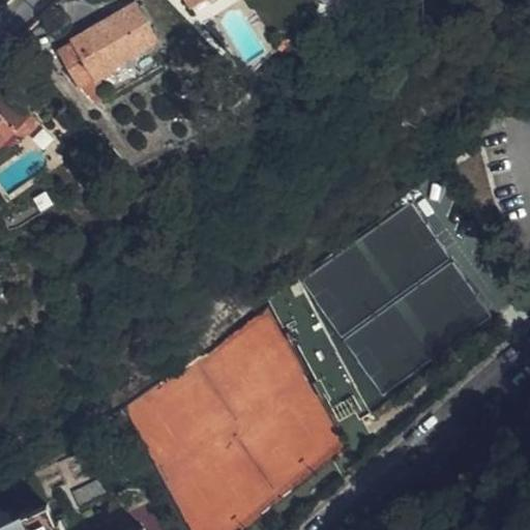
[(156,37),(136,0),(135,0),(68,36),(70,41),(57,49),(75,82),(89,75),(91,77),(114,65),(113,61),(156,37)]
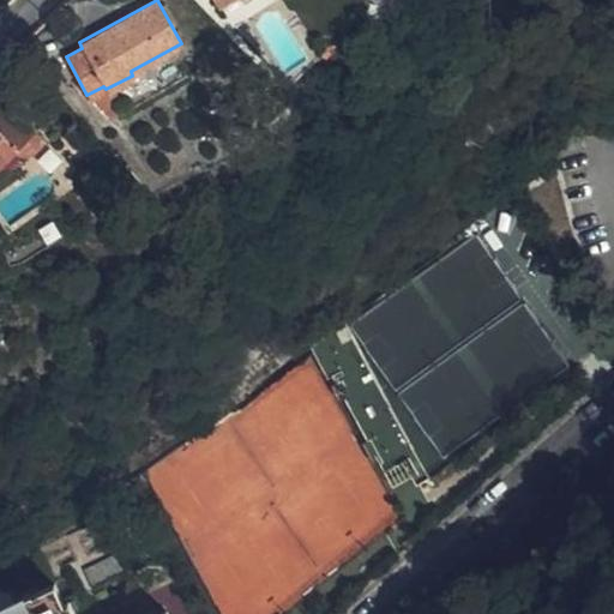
[(0,161),(16,146),(19,149),(23,151),(26,151),(34,149),(37,140),(38,134),(36,130),(2,94),(0,96),(0,161)]
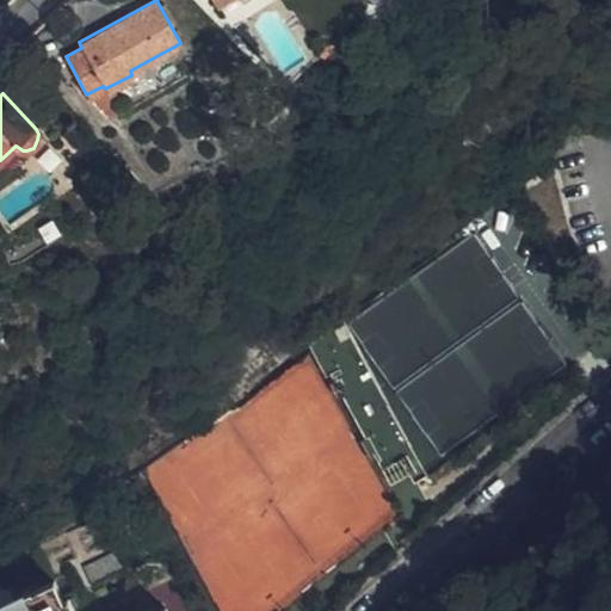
[(321,392),(388,475),(407,461),(420,450),(380,399),(353,366),(321,392)]
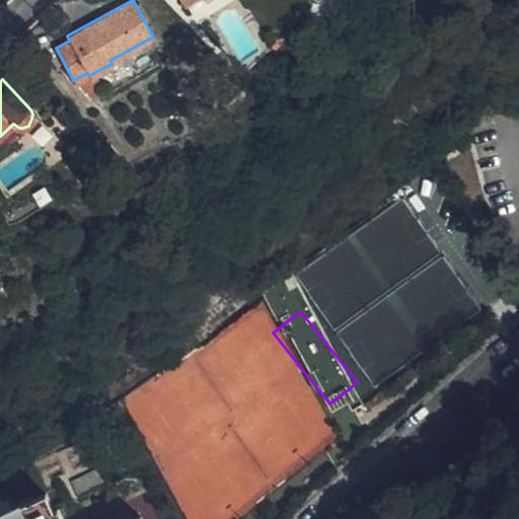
[(346,391),(329,403),(342,419),(356,405),(346,391)]
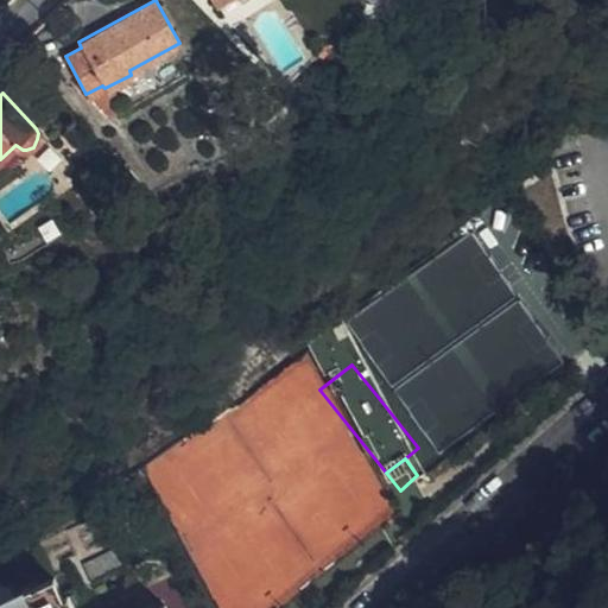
[(163,607),(163,606),(156,607),(67,607),(51,576),(0,599),(0,607),(163,607)]
